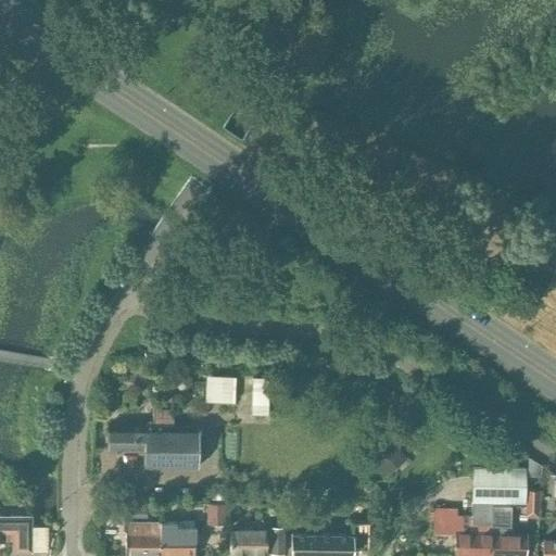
[(234,375),(219,375),(219,402),(234,402),(234,375)]
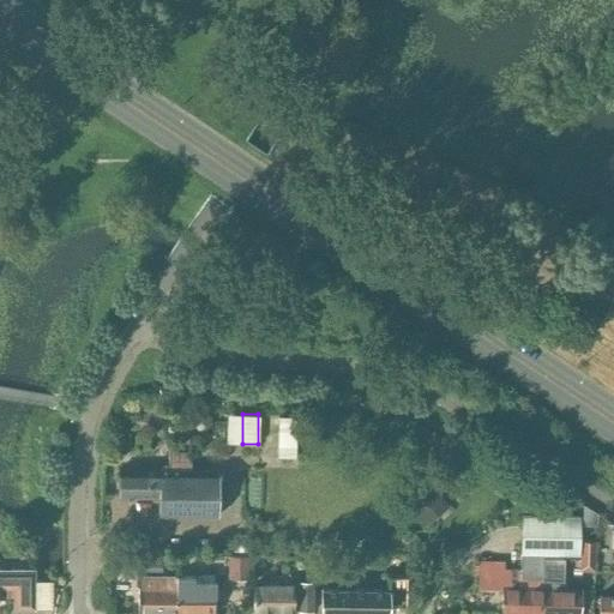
[(294,415),(277,415),(277,451),(294,451),(294,415)]
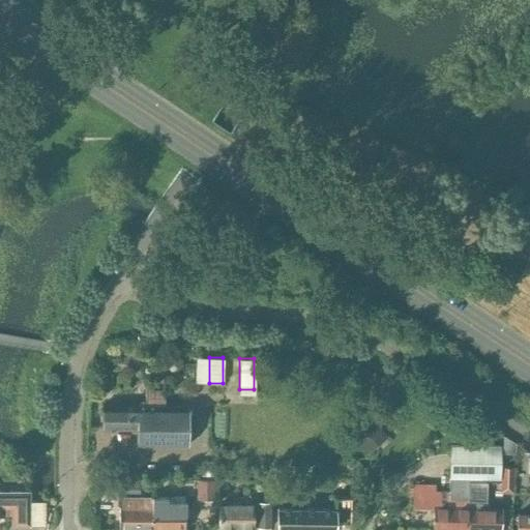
[(188,444),(188,405),(165,405),(165,390),(146,389),(146,405),(102,405),(102,428),(137,428),(137,444),(188,444)]
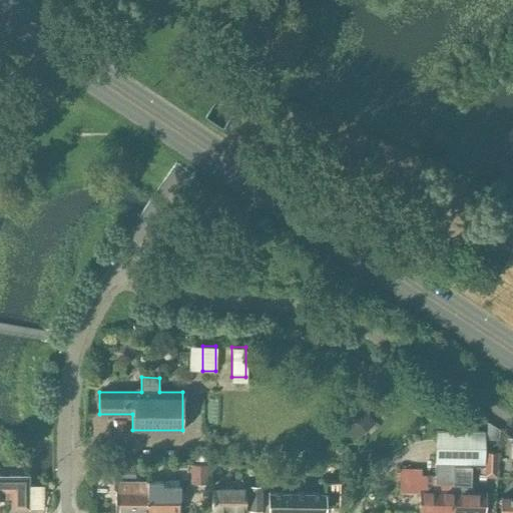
[(486,425),(483,478),(497,478),(499,430),(493,426),(486,425)]
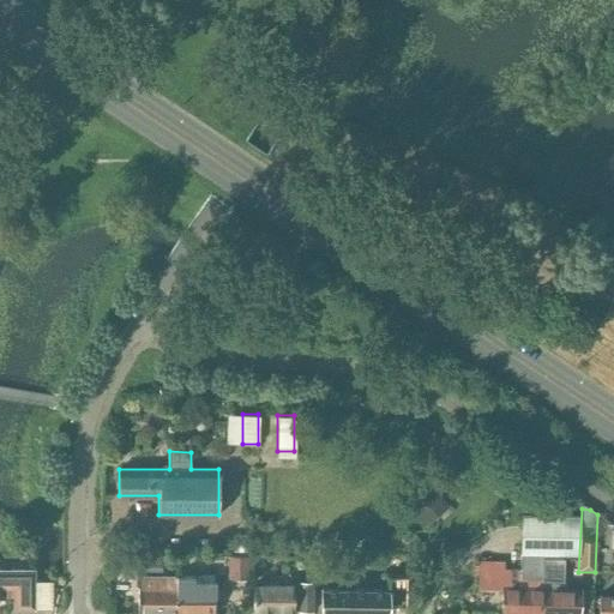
[(524,553),(523,572),(504,572),(504,565),(479,564),(479,588),(503,589),(501,613),(527,613),(540,613),(542,561),(542,553),(543,517),(524,517),(524,553)]
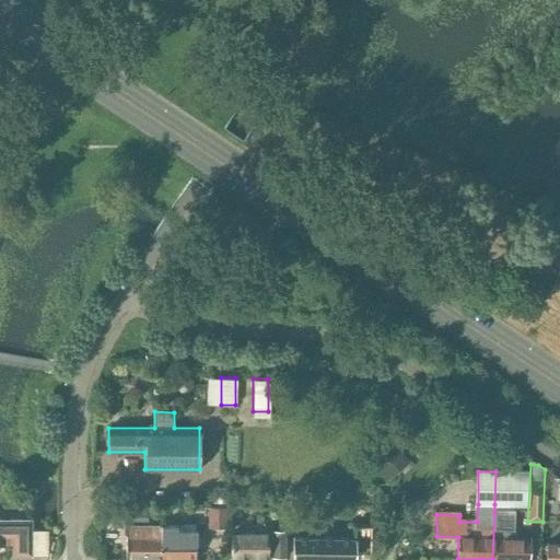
[(496,471),(494,504),(525,505),(526,473),(496,471)]
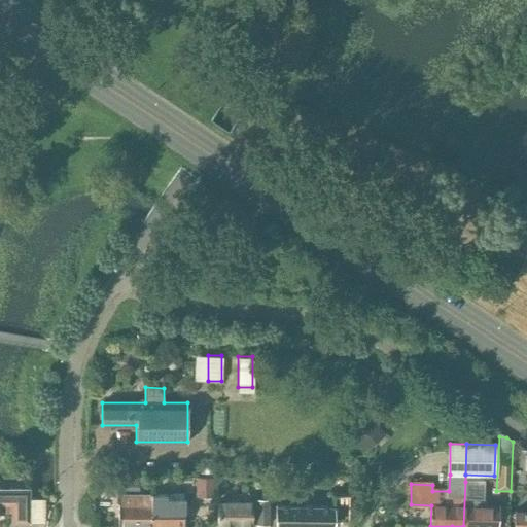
[(212,497),(212,477),(191,477),(191,486),(198,486),(198,497),(212,497)]
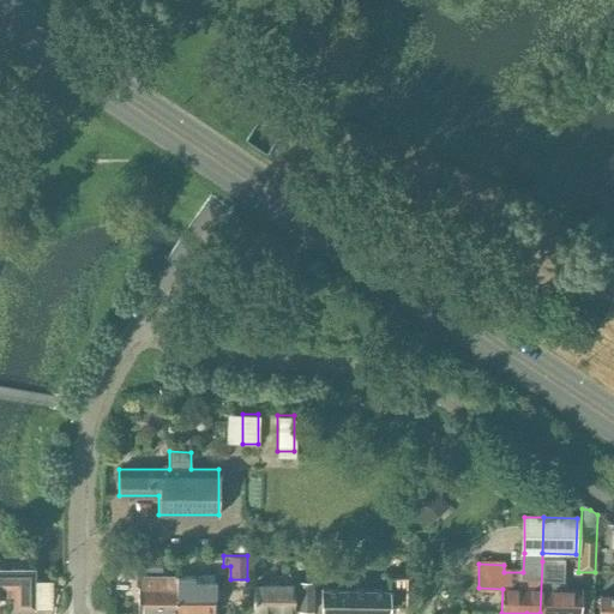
[(540,613),(579,613),(581,590),(564,590),(564,581),(560,581),(560,561),(542,561),(540,613)]
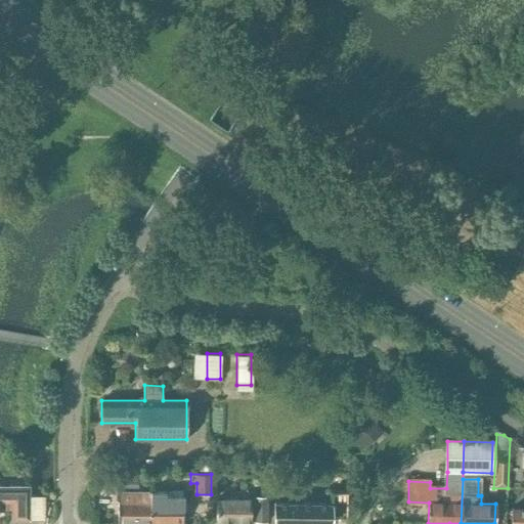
[(0,503),(10,503),(10,521),(30,521),(30,485),(0,485),(0,503)]
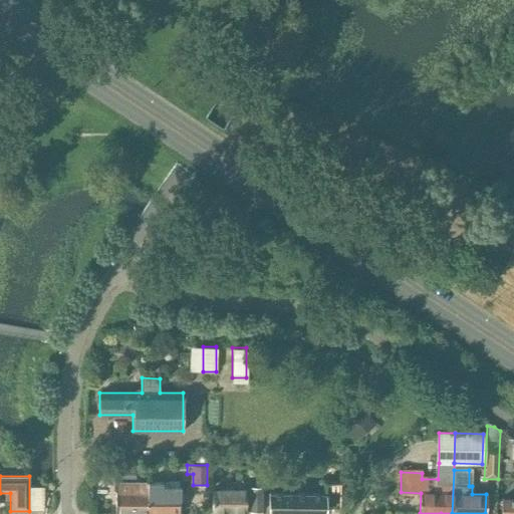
[(149,513),(149,482),(124,482),(124,488),(117,488),(117,491),(116,491),(116,513),(149,513)]
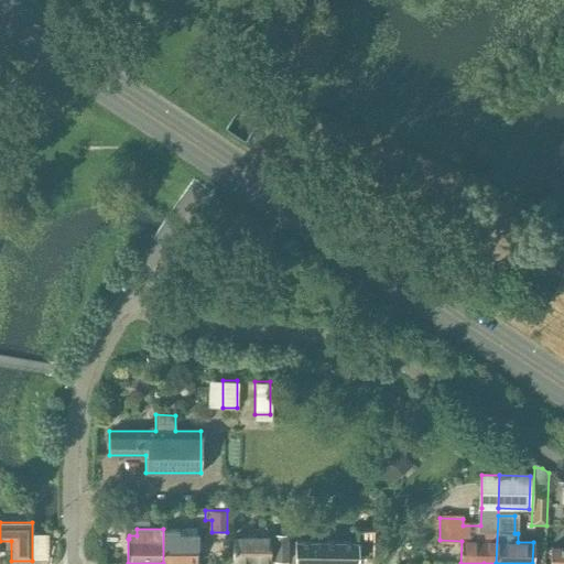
[(163,529),(163,563),(197,563),(197,540),(195,540),(195,535),(190,535),(190,529),(163,529)]
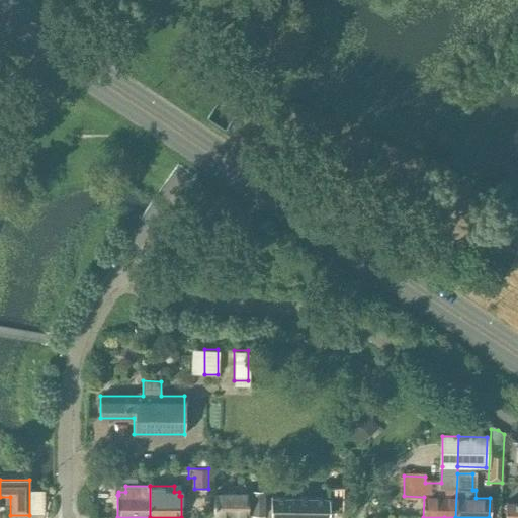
[(271,497),(271,516),(327,517),(327,512),(341,512),(342,486),(327,486),(326,498),(271,497)]
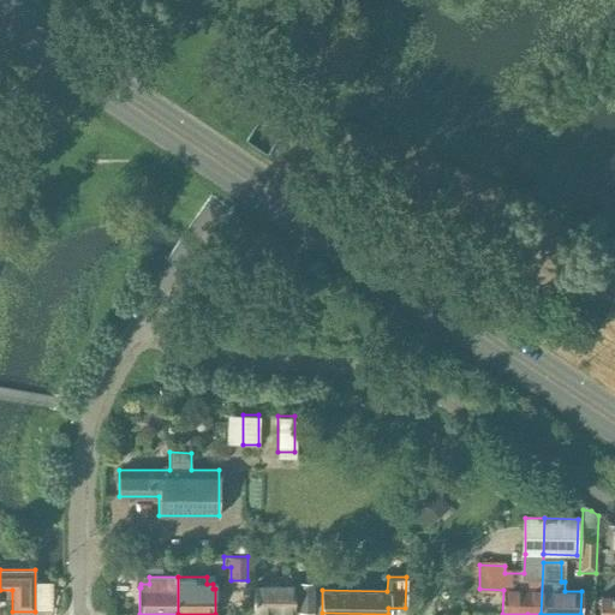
[(299,583),(299,613),(312,613),(314,583),(299,583)]
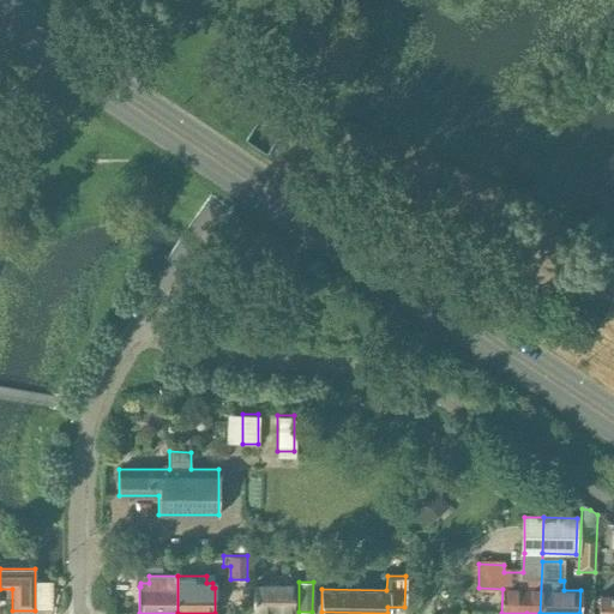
[(253,584),(253,612),(293,612),(293,584),(253,584)]
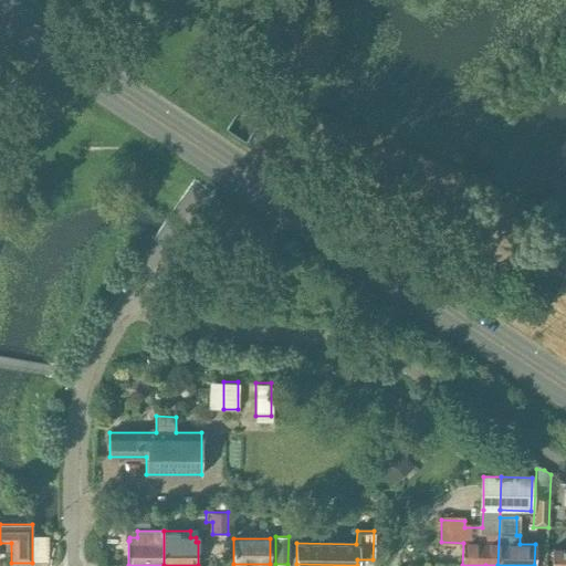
[(565,565),(565,548),(553,548),(552,565),(565,565)]
